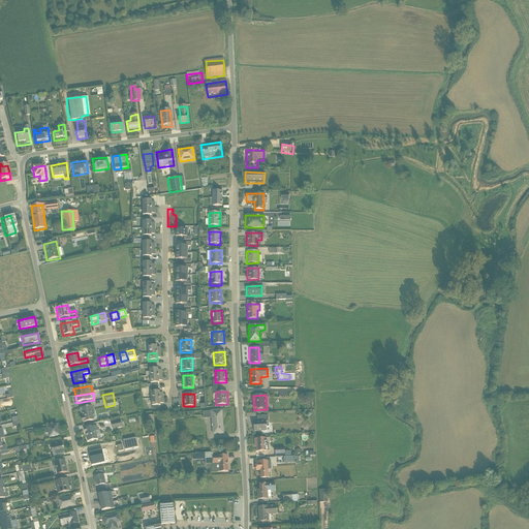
[(83,424),(94,421),(91,406),(80,409),(83,424)]
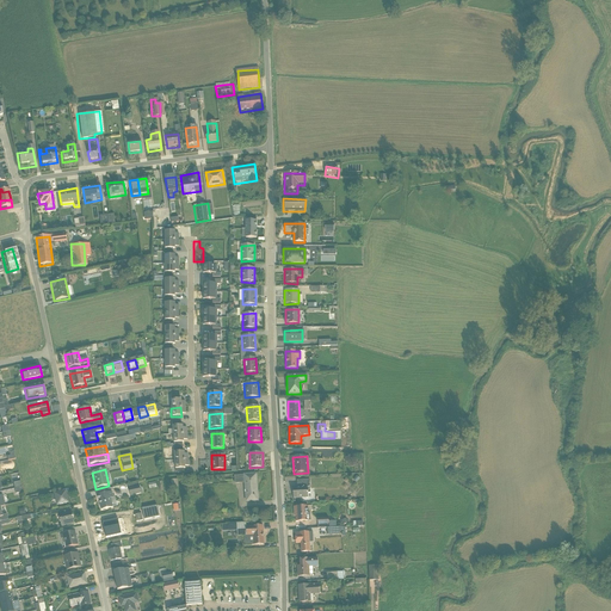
[(245,504),(258,503),(257,474),(242,474),(245,504)]
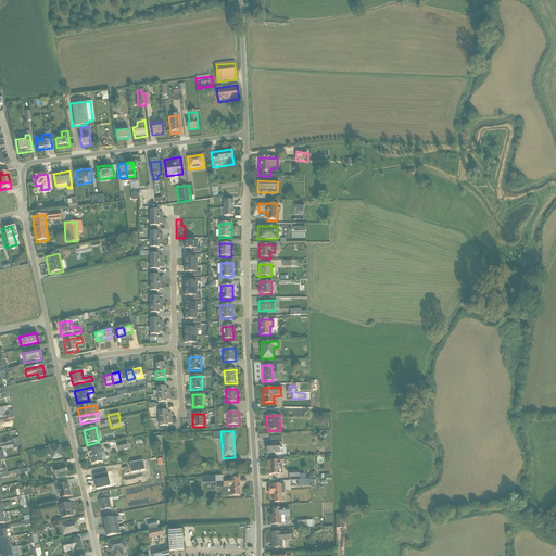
[(266,453),(282,453),(281,437),(270,437),(270,442),(265,442),(266,453)]
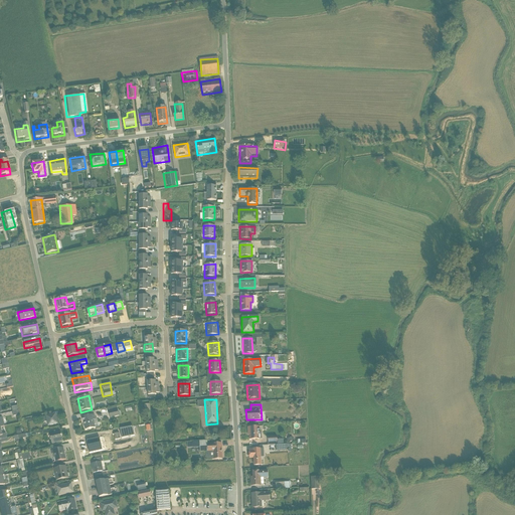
[(107,417),(117,416),(116,407),(106,409),(107,417)]
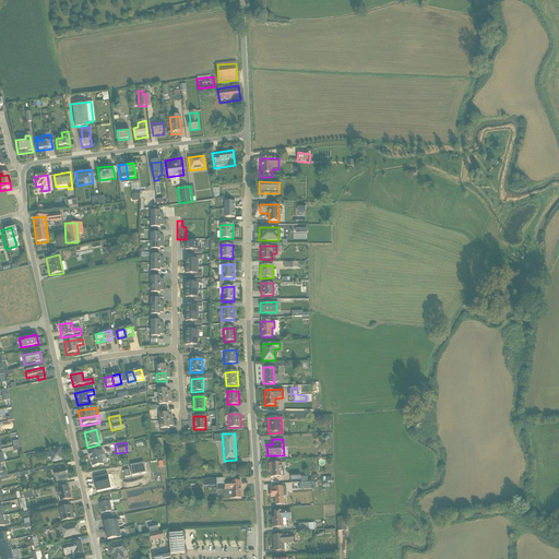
[(51,464),(63,461),(60,450),(48,453),(51,464)]
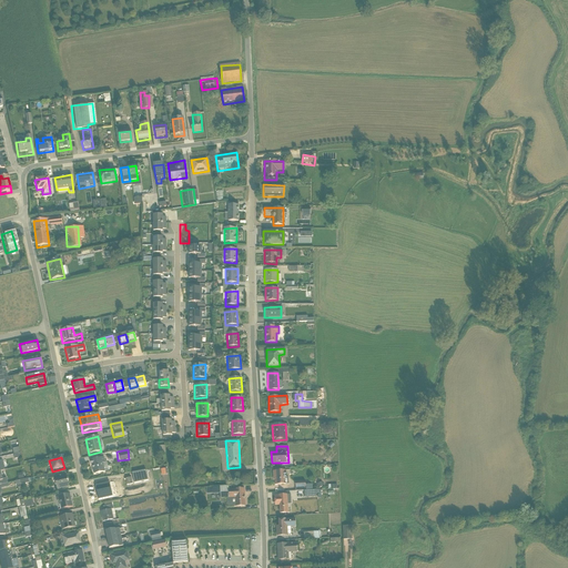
[(104,464),(103,458),(89,460),(92,475),(104,473),(103,464),(104,464)]
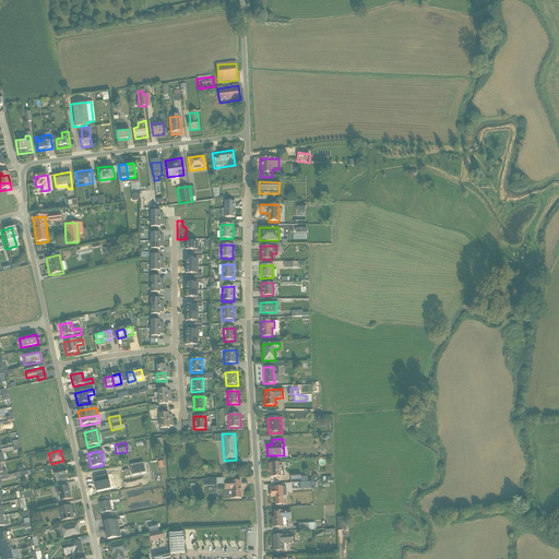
[(271,478),(283,477),(282,463),(270,464),(271,478)]
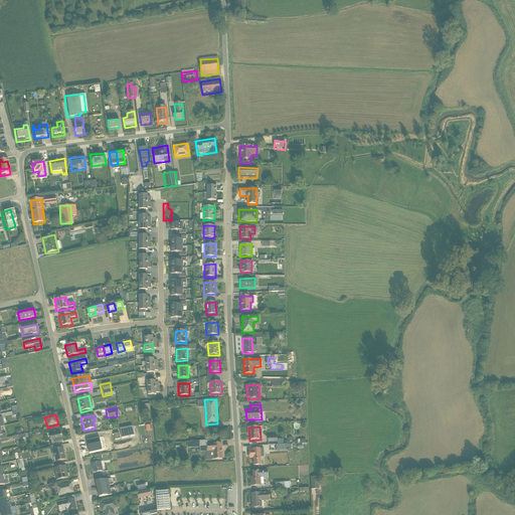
[(51,446),(62,443),(59,431),(48,433),(51,446)]
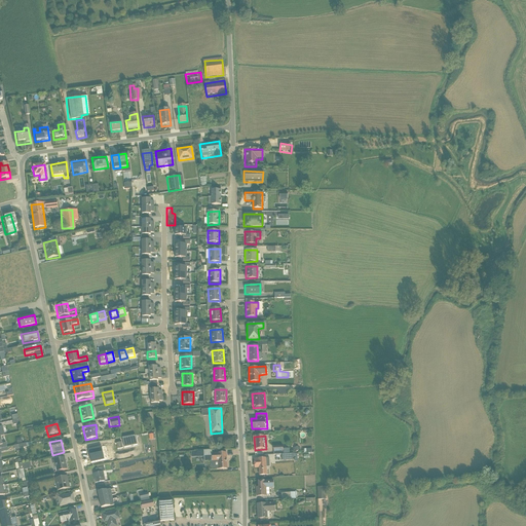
[(90,461),(100,459),(97,446),(87,448),(90,461)]
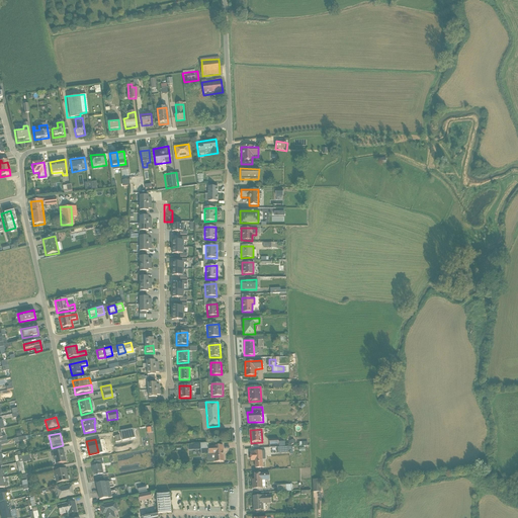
[(205,442),(191,443),(191,450),(198,449),(198,454),(206,454),(205,442)]
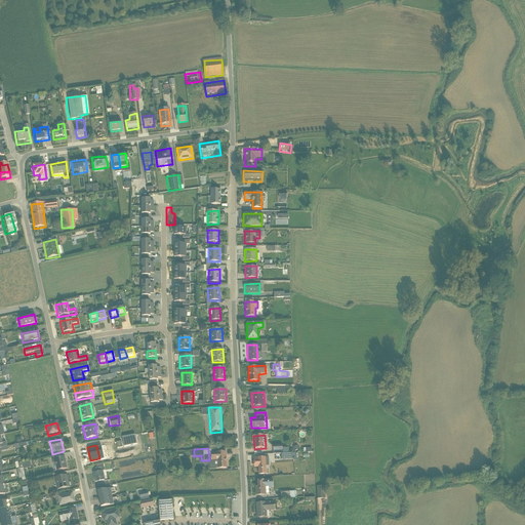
[(286,456),(285,448),(272,449),(272,453),(275,453),(275,456),(286,456)]
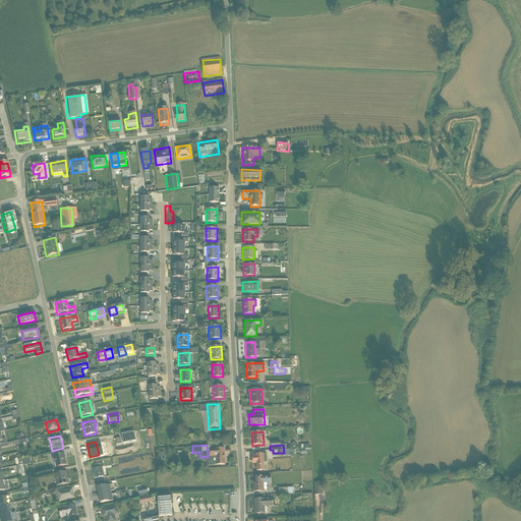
[(211,466),(225,465),(224,448),(209,449),(211,466)]
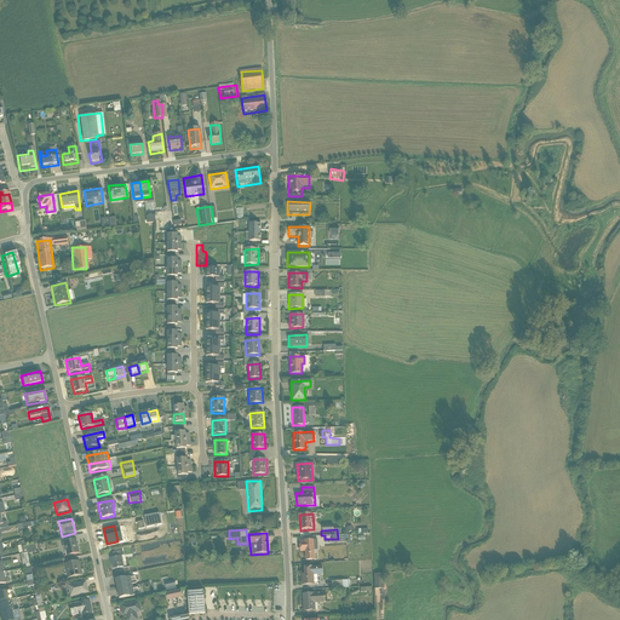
[(67,557),(79,554),(76,540),(63,543),(67,557)]
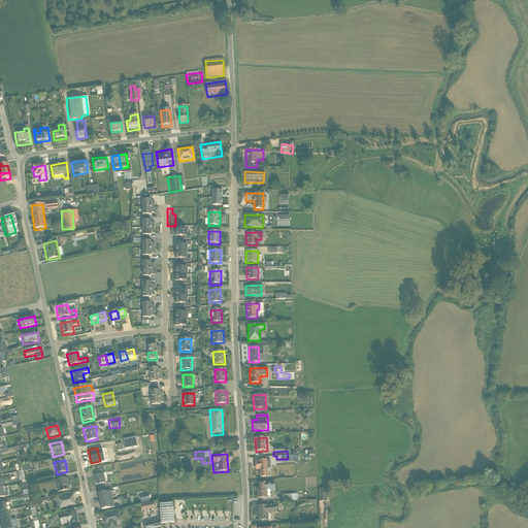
[(256,473),(268,472),(267,460),(255,461),(256,473)]
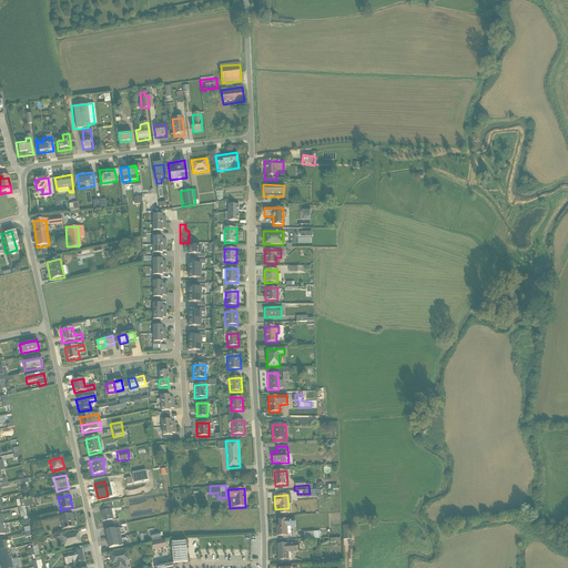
[(14,501),(17,518),(19,518),(19,520),(23,520),(21,508),(29,507),(28,500),(14,501)]
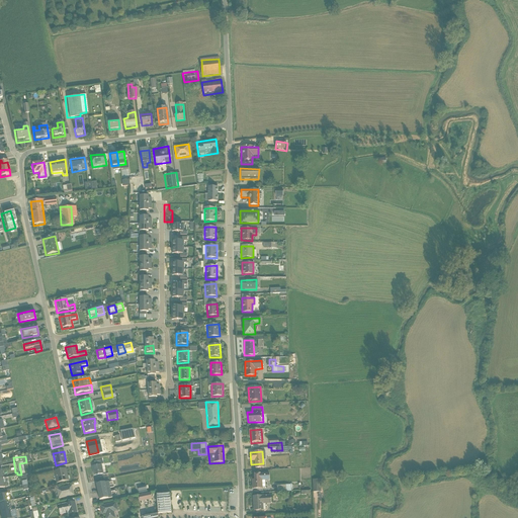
[(93,477),(103,475),(101,465),(91,466),(93,477)]
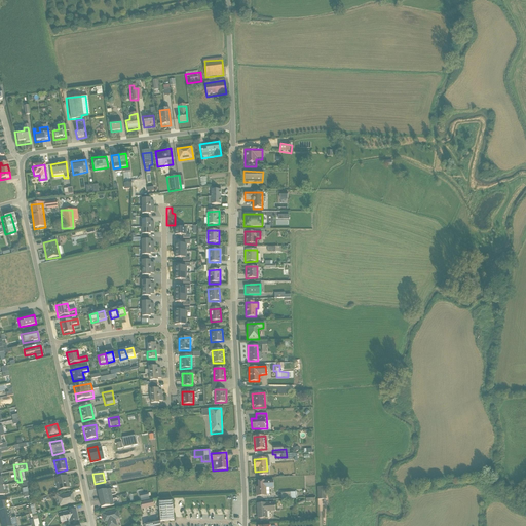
[(58,491),(70,489),(67,477),(54,479),(58,491)]
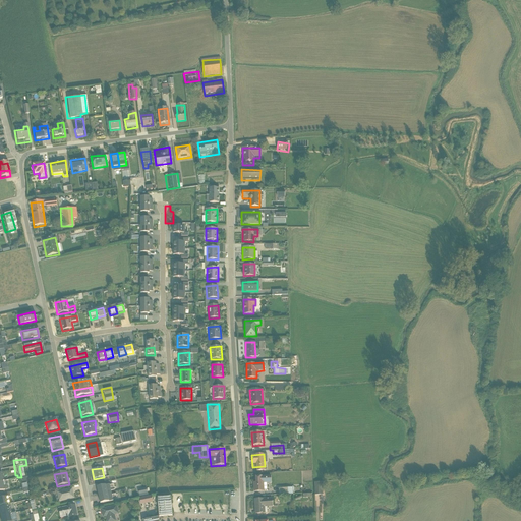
[(270,483),(269,475),(252,476),(252,491),(264,490),(264,483),(270,483)]
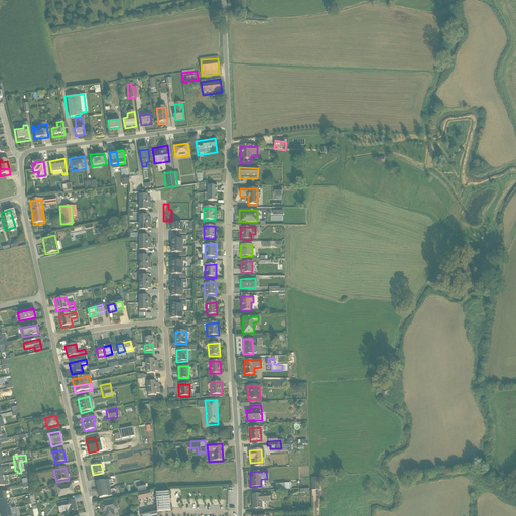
[(97,486),(100,500),(112,497),(109,483),(97,486)]
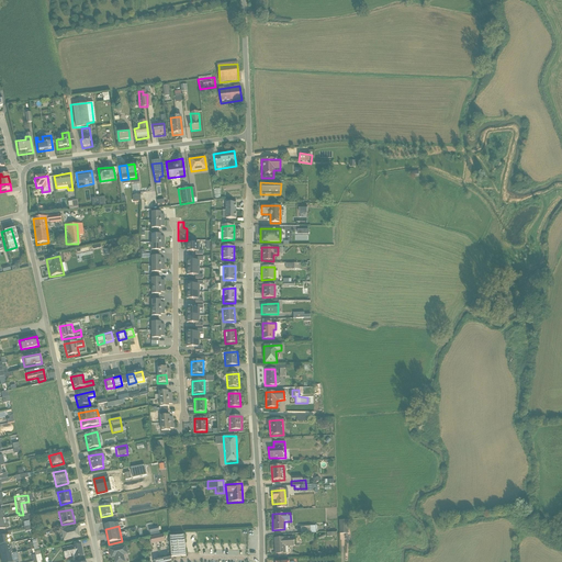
[(64,542),(80,539),(77,528),(60,531),(64,542)]
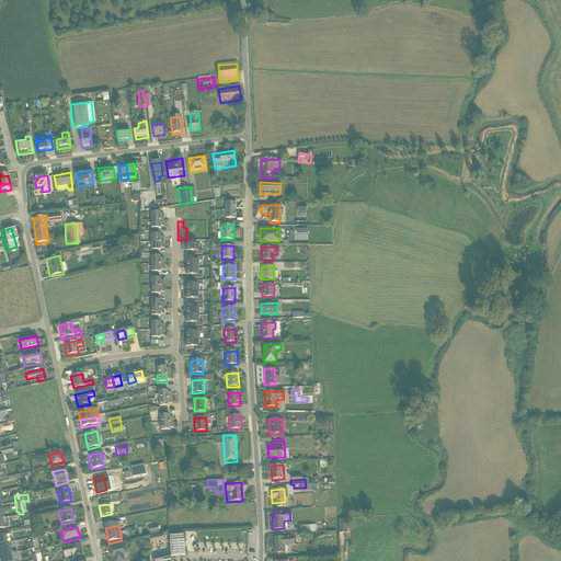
[(170,557),(184,556),(183,535),(169,536),(170,557)]
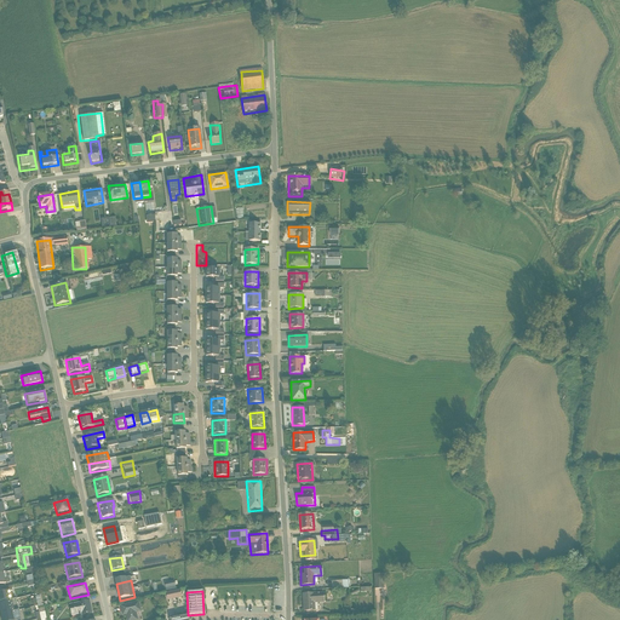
[(9,592),(0,593),(0,603),(11,602),(9,592)]
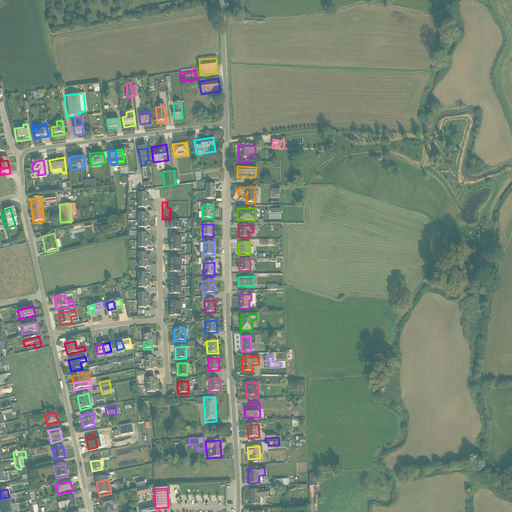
[(268,498),(267,490),(250,491),(251,506),(259,506),(258,498),(268,498)]
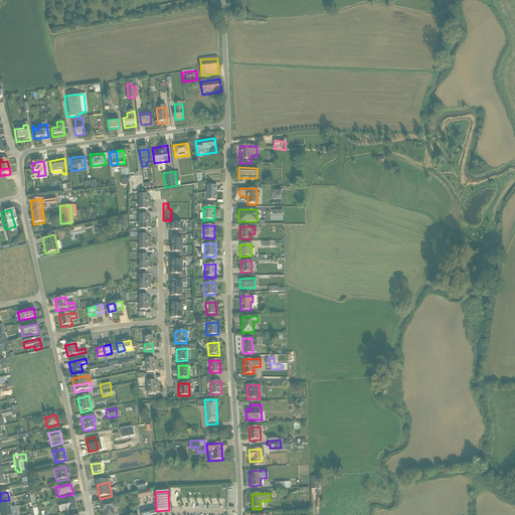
[(0,501),(0,511),(9,509),(14,508),(12,499),(9,500),(0,501)]
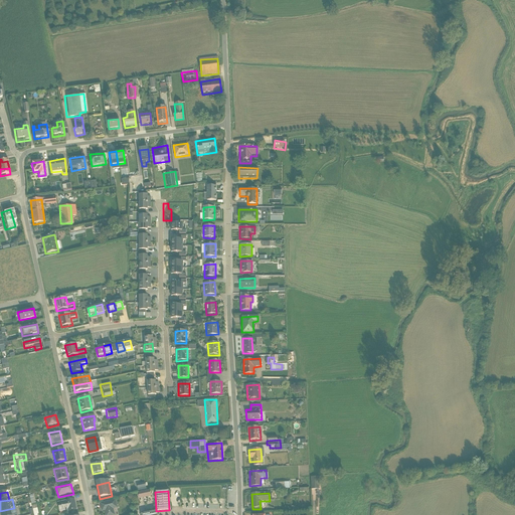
[(67,512),(76,510),(74,499),(56,503),(58,512),(67,510),(67,512)]
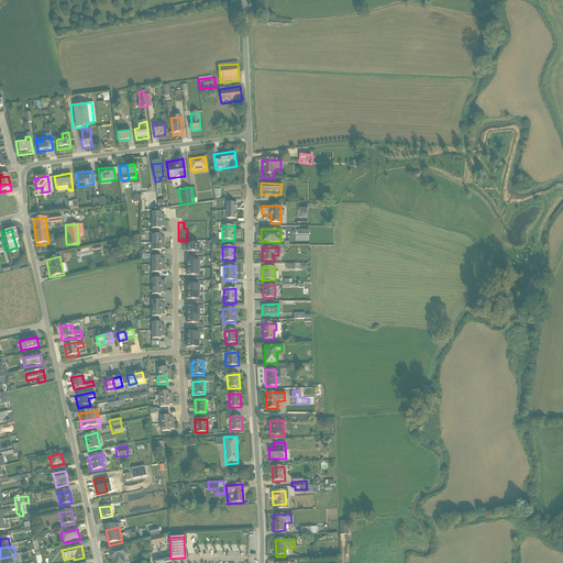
[(128,556),(125,547),(109,551),(111,560),(114,560),(114,562),(124,562),(123,558),(128,556)]
